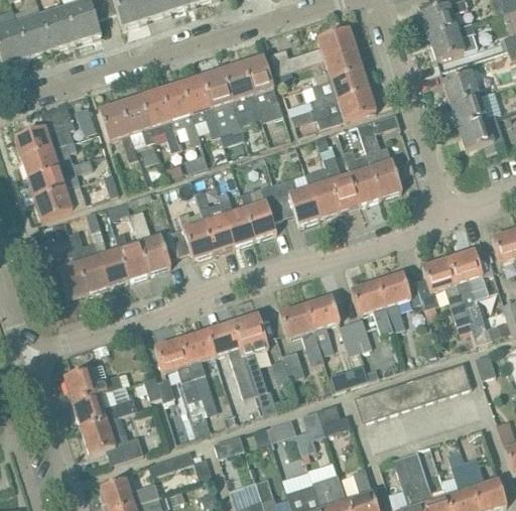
[(90,0),(90,1),(66,9),(77,42),(101,35),(96,20),(107,16),(101,0),(90,0)]
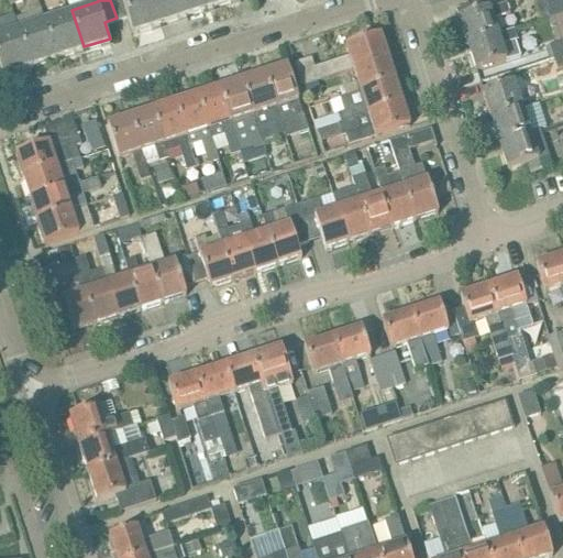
[(133,31),(161,22),(153,0),(110,0),(117,18),(128,14),(133,31)]
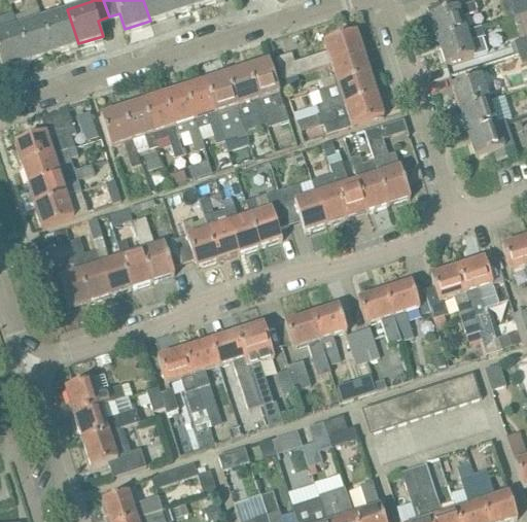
[(174,12),(170,0),(143,0),(150,21),(174,12)]
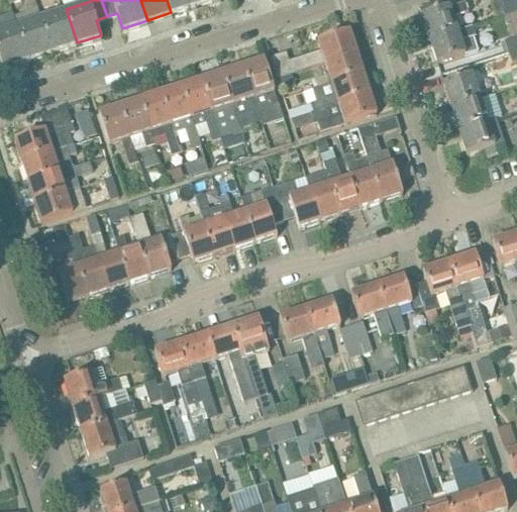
[(167,0),(171,12),(195,4),(194,0),(167,0)]
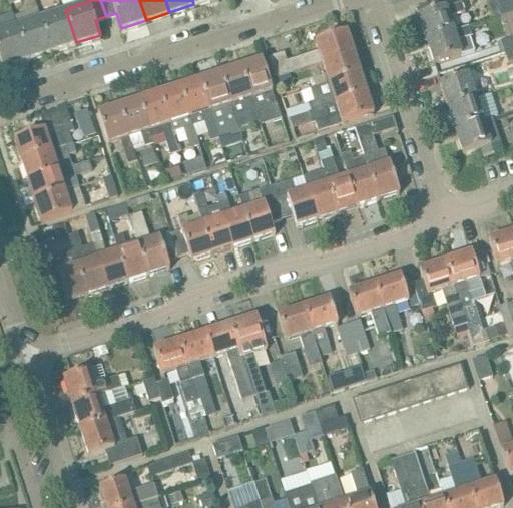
[(454,28),(449,15),(465,10),(461,0),(418,14),(426,38),(454,28)]
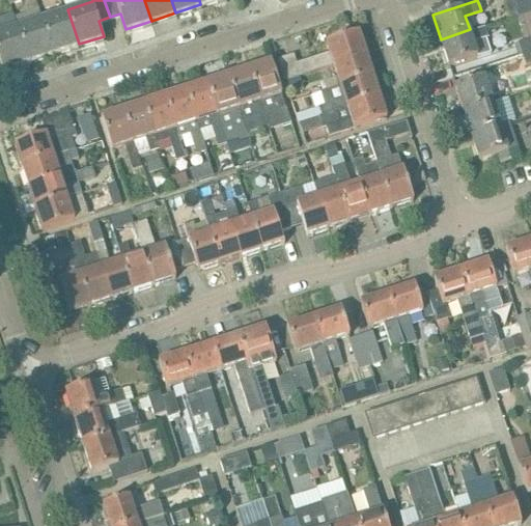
[(67,9),(43,17),(54,52),(79,44),(67,9)]
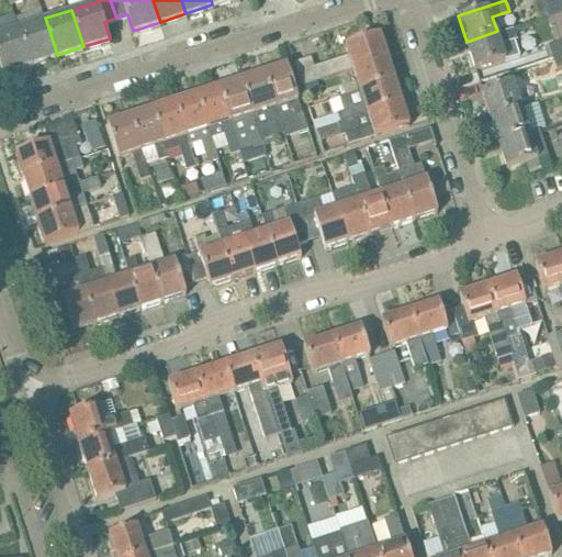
[(45,18),(18,26),(30,64),(57,55),(45,18)]
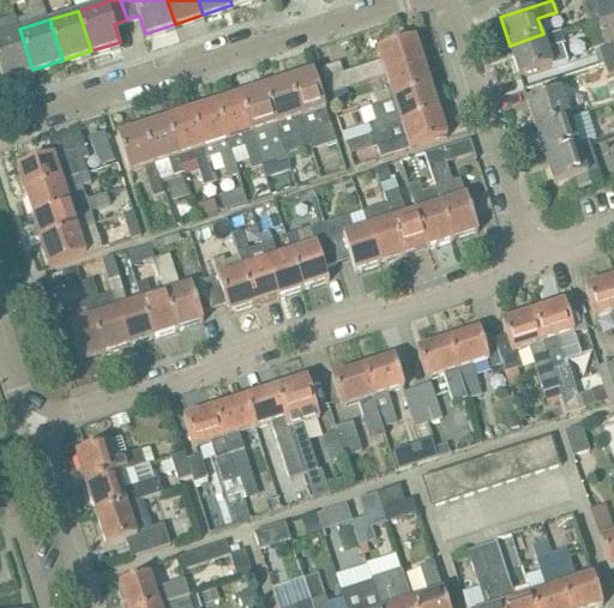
[(564,40),(560,29),(560,28),(543,34),(510,46),(519,73),(569,58),(563,41),(564,40)]
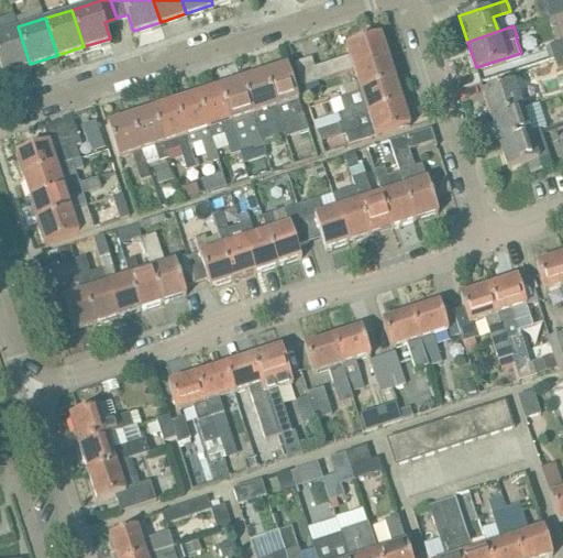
[(0,66),(1,66),(3,73),(30,64),(18,26),(0,32),(0,66)]
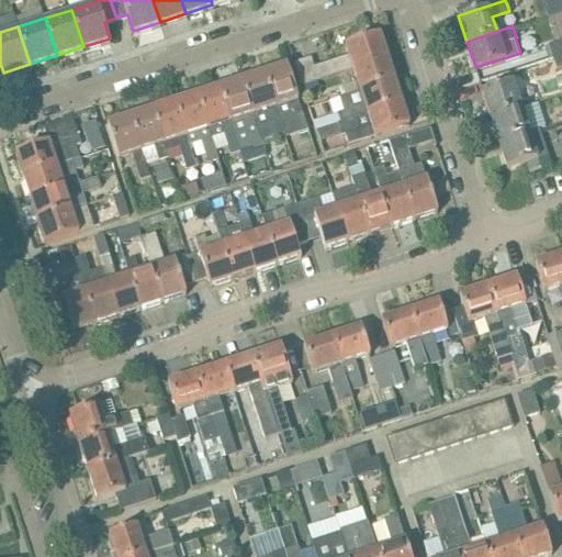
[(317,78),(353,66),(388,55),(380,32),(346,43),(349,53),(314,64),(311,54),(294,59),(302,82),(317,78)]
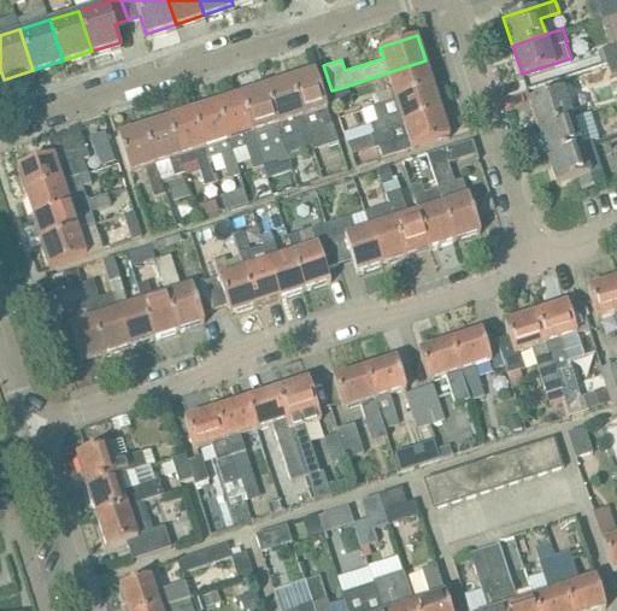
[(607,59),(616,56),(616,39),(603,45),(607,59)]
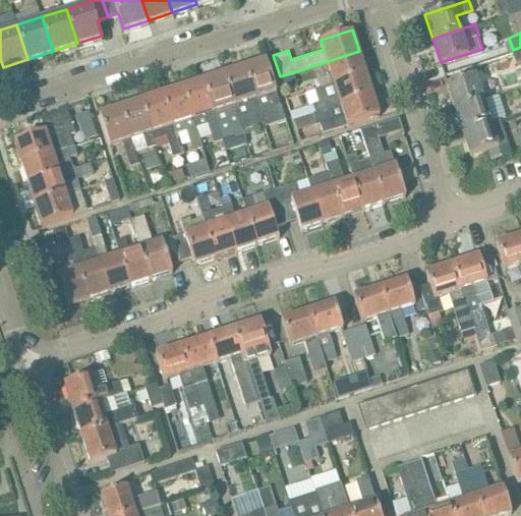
[(321,87),(366,71),(359,51),(328,61),(332,72),(317,77),(321,87)]
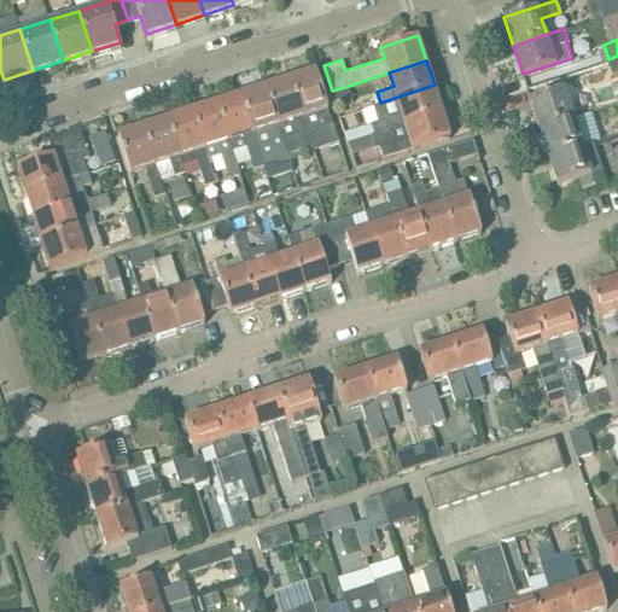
[(328,143),(339,139),(316,68),(291,76),(308,127),(322,122),(328,143)]
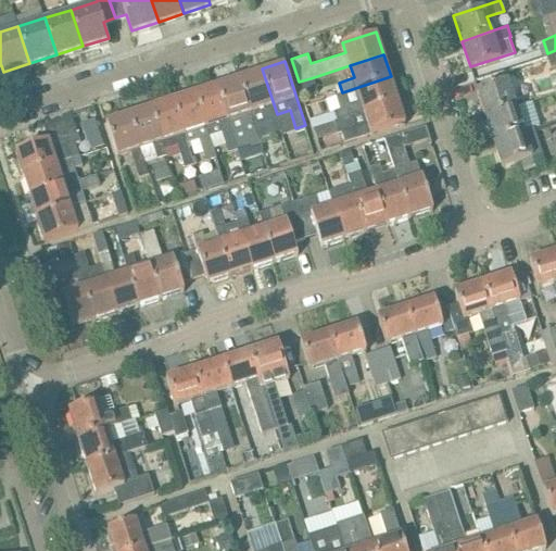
[(258,136),(281,128),(277,114),(262,69),(240,76),(258,136)]
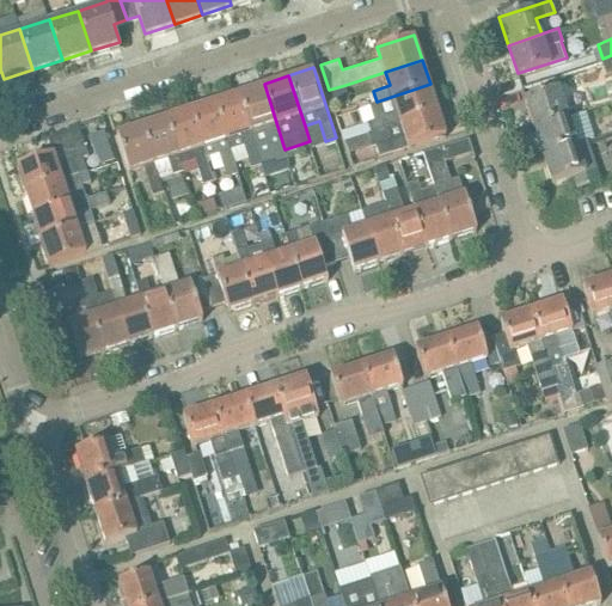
[(285,150),(264,84),(239,91),(262,161),(265,173),(289,165),(285,150)]
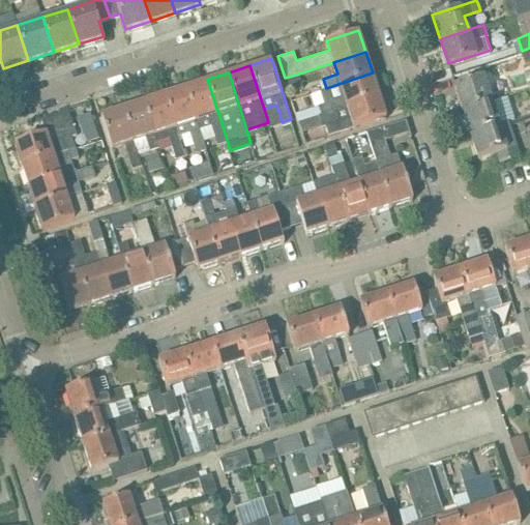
[(315,115),(318,114),(379,94),(373,73),(326,88),(308,93),(315,115)]
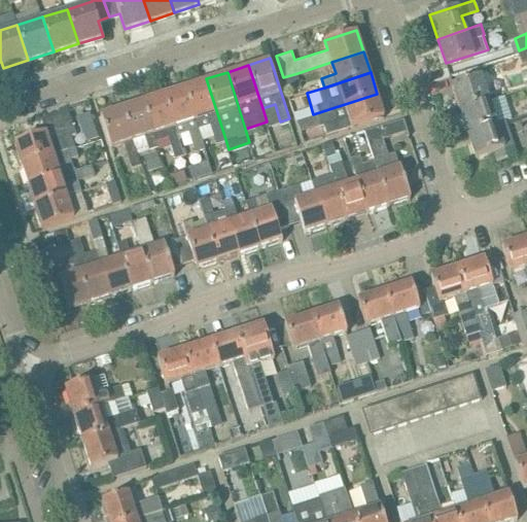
[(297,73),(283,77),(287,90),(302,85),(297,73)]
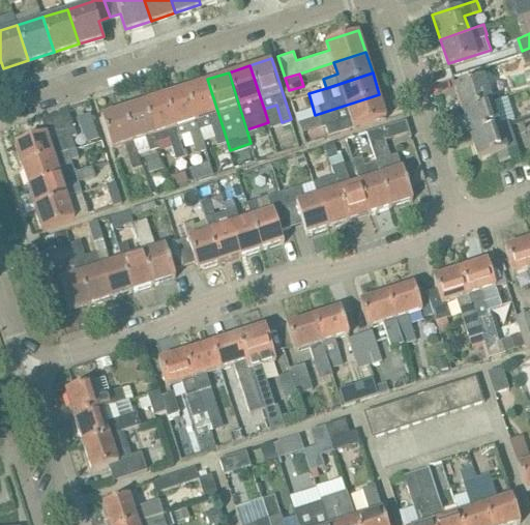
[(463,109),(491,99),(483,75),(454,84),(463,109)]
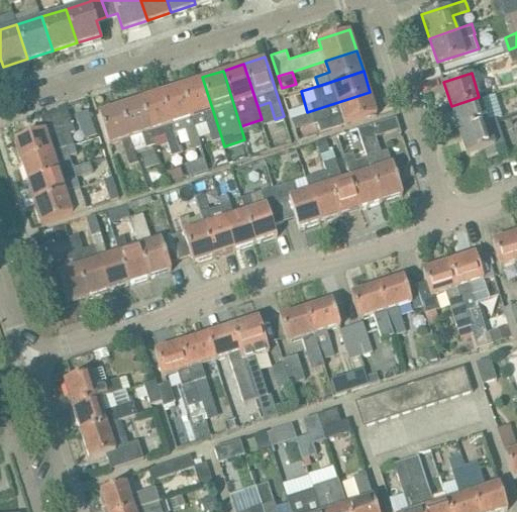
[(212,139),(221,136),(202,77),(182,84),(194,122),(206,119),(212,139)]
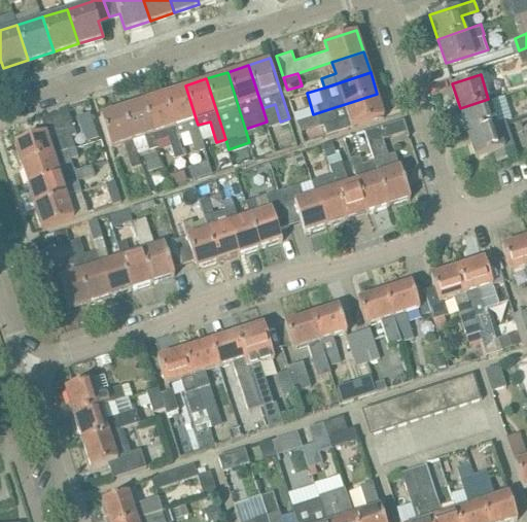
[(197,149),(205,147),(198,125),(185,85),(164,93),(177,132),(189,128),(197,149)]
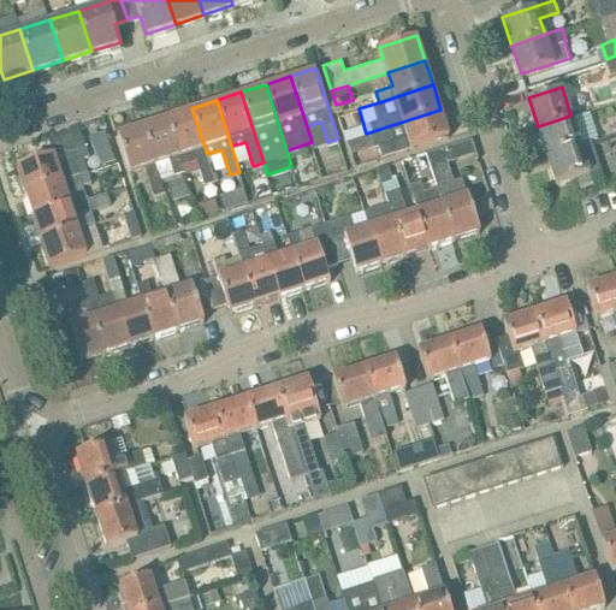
[(209,163),(207,154),(191,108),(167,116),(179,153),(194,148),(199,165),(205,183),(215,179),(209,163)]
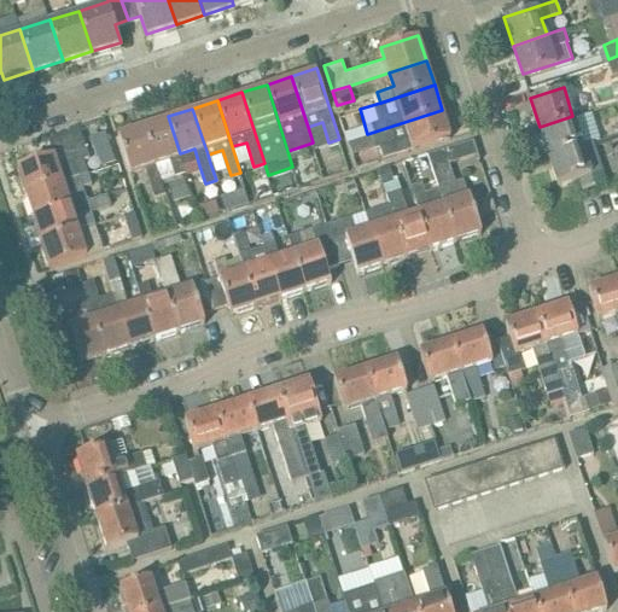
[(383,156),(450,134),(442,110),(371,133),(375,146),(379,145),(383,156)]
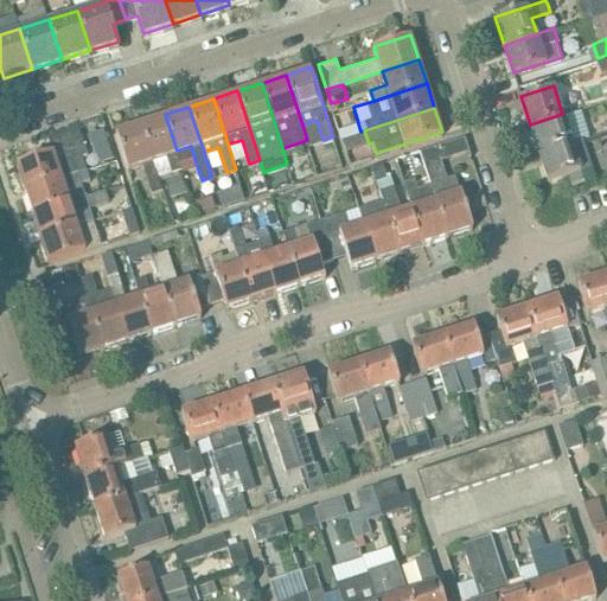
[(183,167),(177,151),(165,114),(140,122),(158,176),(183,167)]
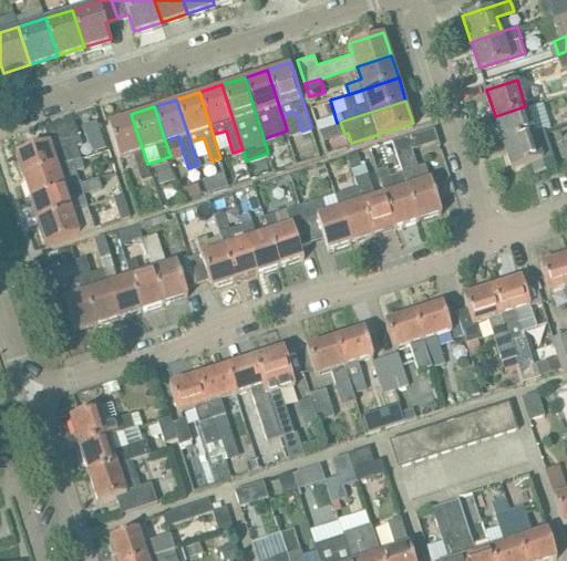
[(503,141),(534,131),(525,106),(495,116),(503,141)]
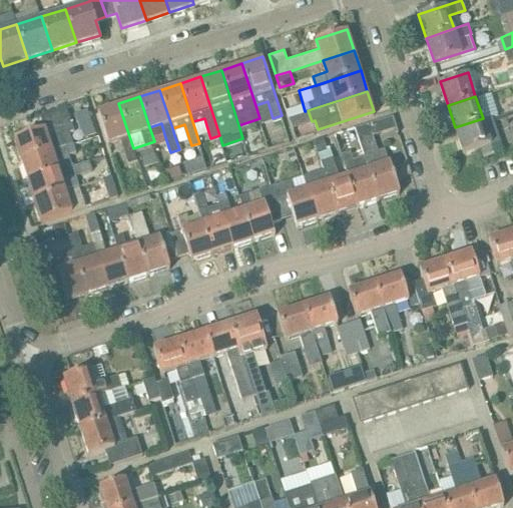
[(137,158),(133,148),(118,103),(98,110),(108,141),(119,137),(124,151),(128,162),(137,158)]
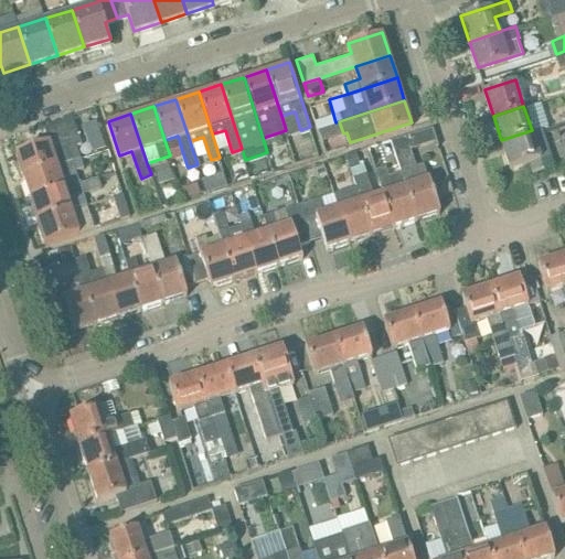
[(76,142),(82,141),(73,115),(44,124),(50,140),(16,151),(23,174),(81,156),(76,142)]
